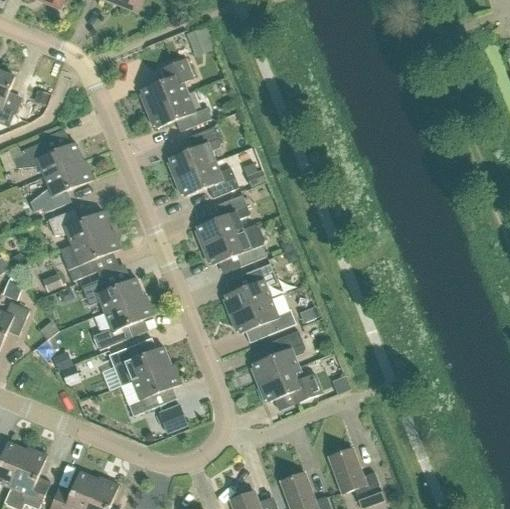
[(38,0),(59,9),(62,0),(38,0)]
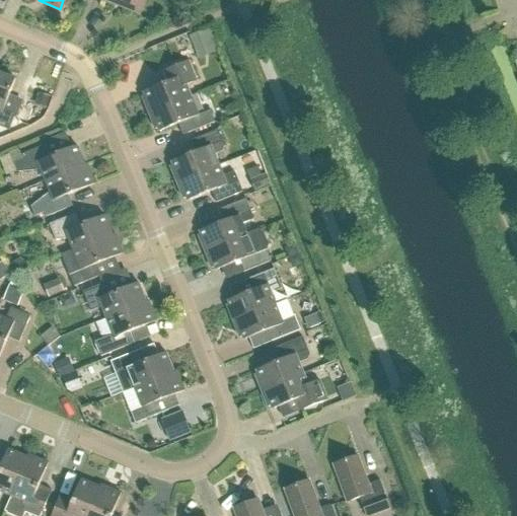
[(107,0),(138,12),(142,0),(107,0)]
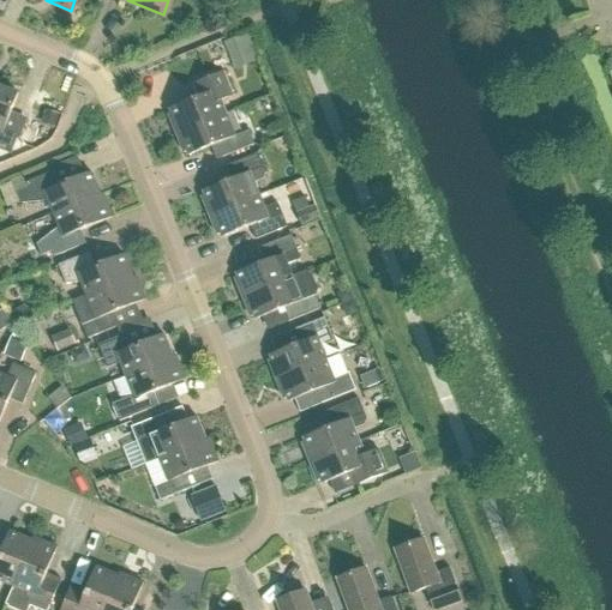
[(251,29),(222,41),(233,66),(256,55),(251,43),(256,41),(251,29)]
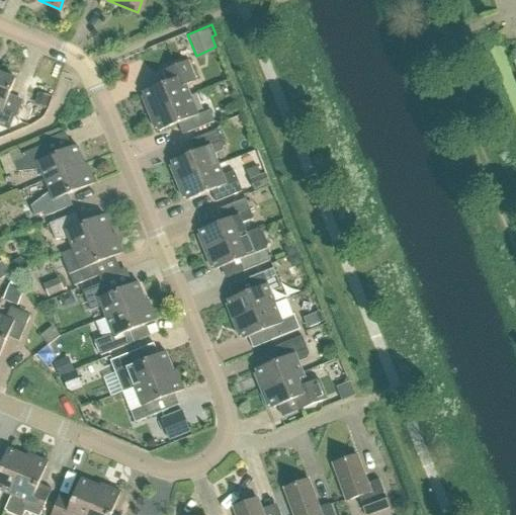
[(147,110),(188,93),(184,83),(195,78),(187,58),(161,69),(165,80),(141,90),(143,93),(140,94),(147,110)]
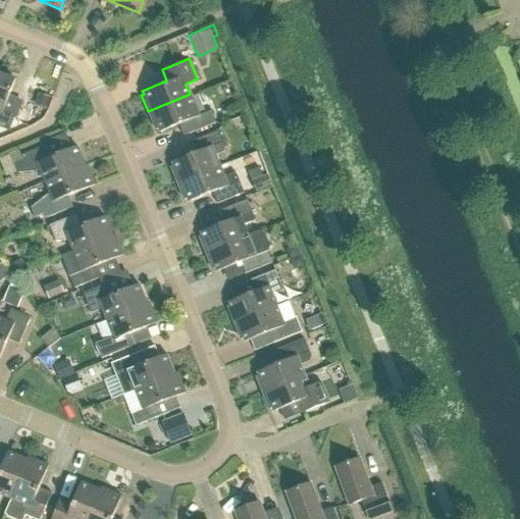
[(0,125),(7,128),(12,116),(0,111),(14,78),(0,72),(0,125)]
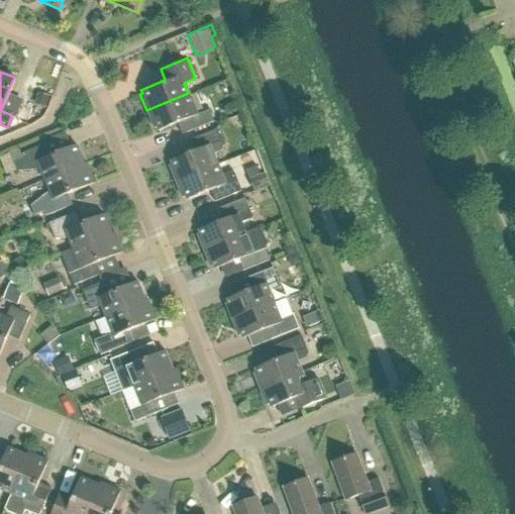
[(188,93),(146,110),(152,126),(156,125),(157,129),(181,119),(185,130),(212,119),(207,108),(196,112),(188,93)]
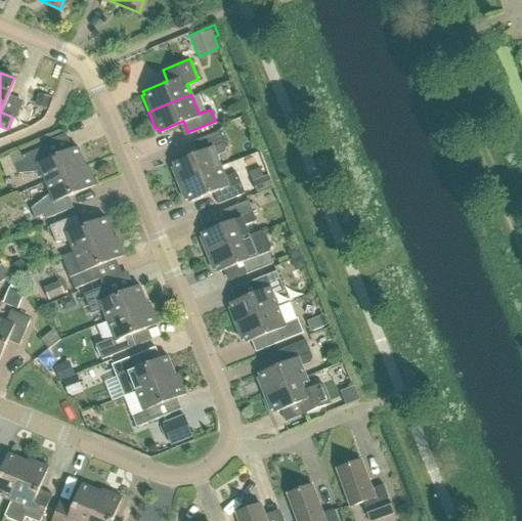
[(176,182),(219,165),(215,154),(223,150),(224,146),(222,140),(223,140),(218,129),(191,139),(196,152),(171,161),(172,164),(170,165),(176,182)]
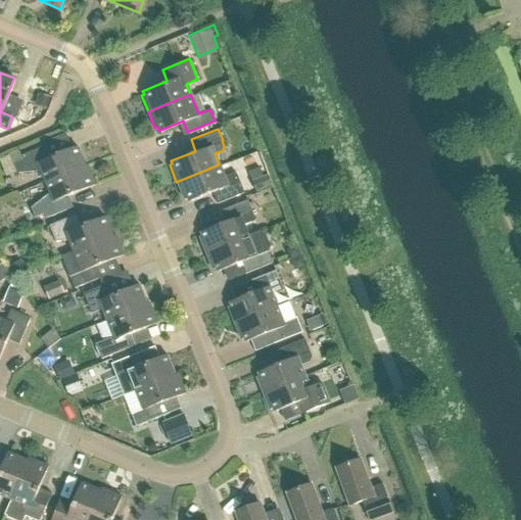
[(44,181),(86,163),(86,162),(83,163),(76,144),(51,154),(46,143),(19,153),(21,158),(11,162),(15,171),(39,169),(44,181)]
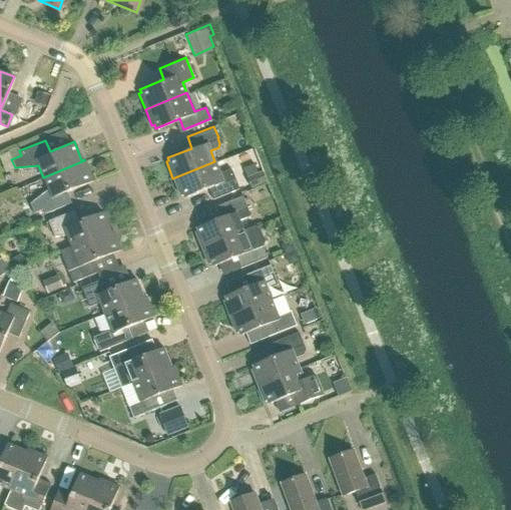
[(84,160),(43,177),(47,187),(29,202),(32,211),(42,207),(44,212),(70,201),(65,190),(92,179),(84,160)]
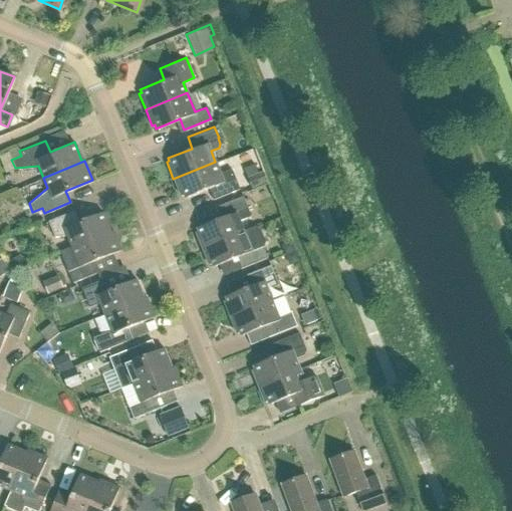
[(215,162),(173,179),(180,195),(183,194),(184,197),(208,187),(212,198),(239,188),(231,168),(219,173),(215,162)]
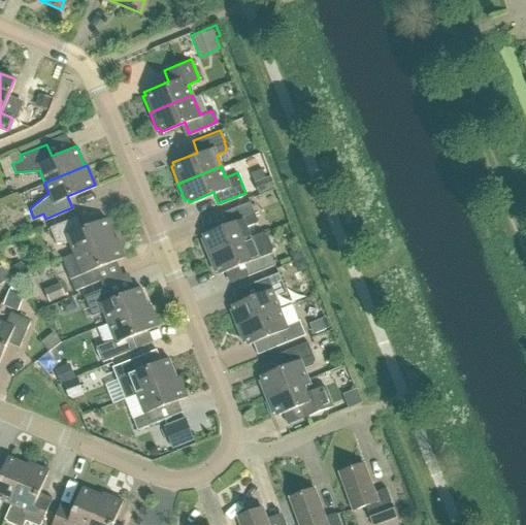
[(257,192),(272,186),(269,175),(253,182),(257,192)]
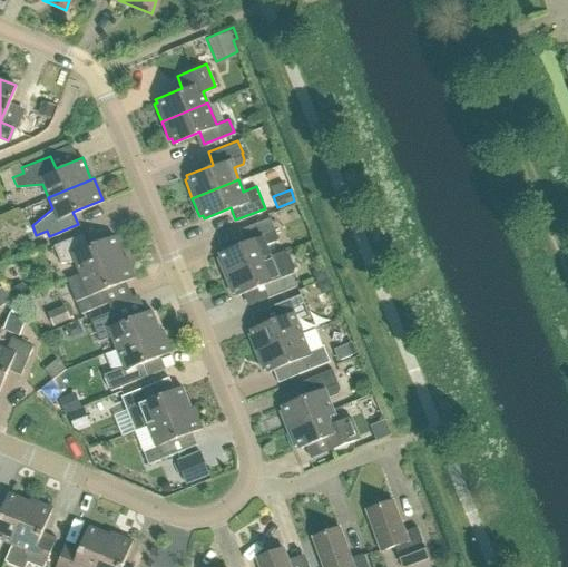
[(216,256),(223,274),(270,255),(265,244),(277,238),(268,216),(238,228),(244,241),(217,252),(218,255),(216,256)]
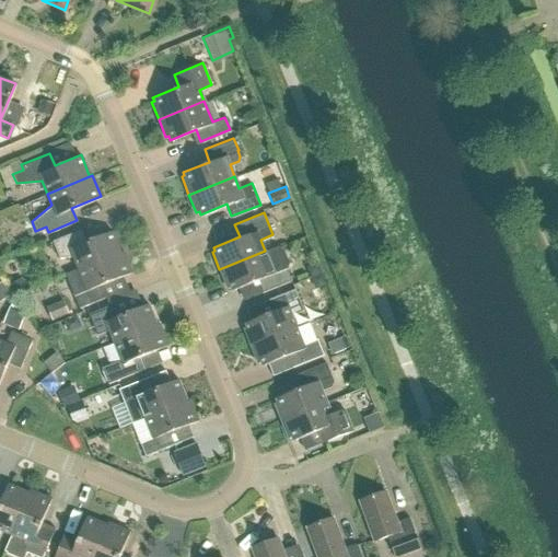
[(71,255),(77,268),(119,251),(111,230),(84,241),(80,229),(51,240),(58,256),(71,255)]
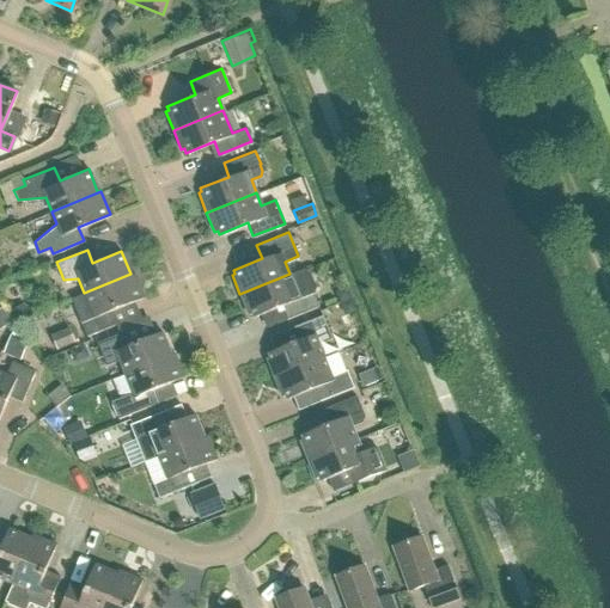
[(303,269),(290,274),(239,294),(248,314),(251,313),(252,317),(281,305),(286,318),(317,305),(313,294),(316,287),(310,272),(303,269)]
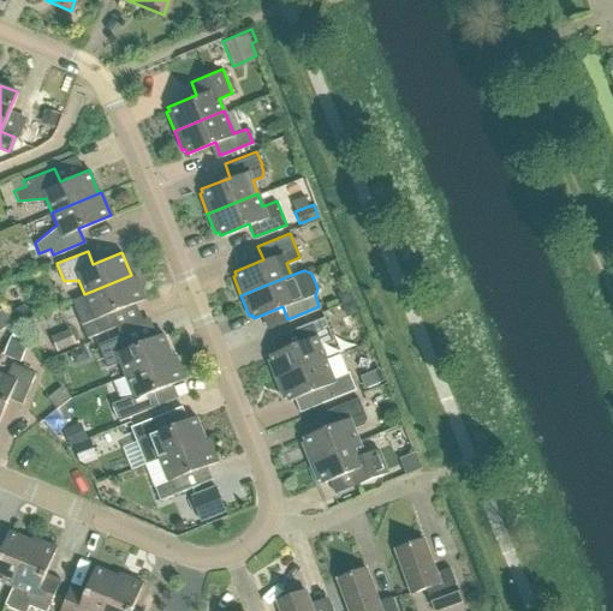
[(131,275),(84,294),(71,300),(85,336),(114,325),(109,312),(143,298),(135,274),(131,275)]
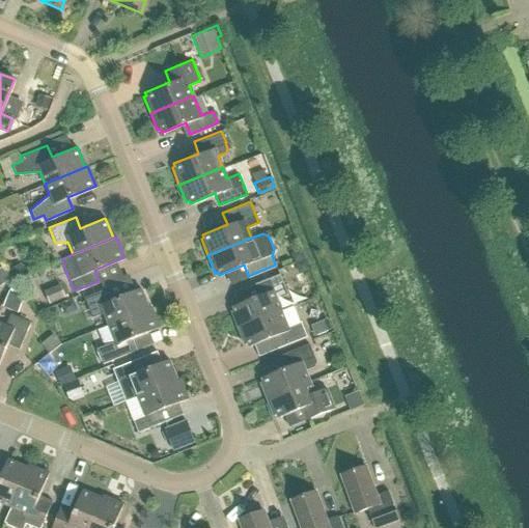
[(293,261),(303,256),(299,247),(288,251),(293,261)]
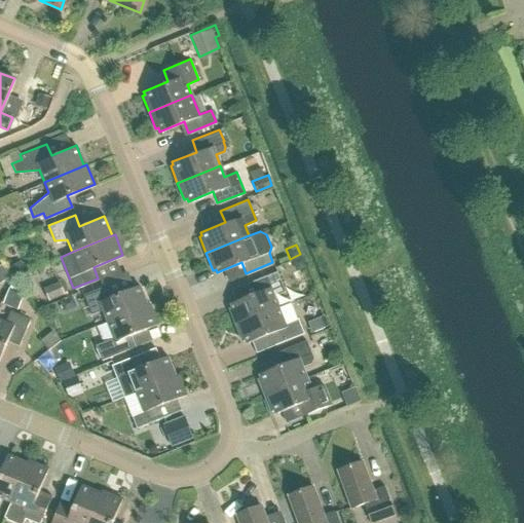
[(295,269),(305,265),(301,255),(291,260),(295,269)]
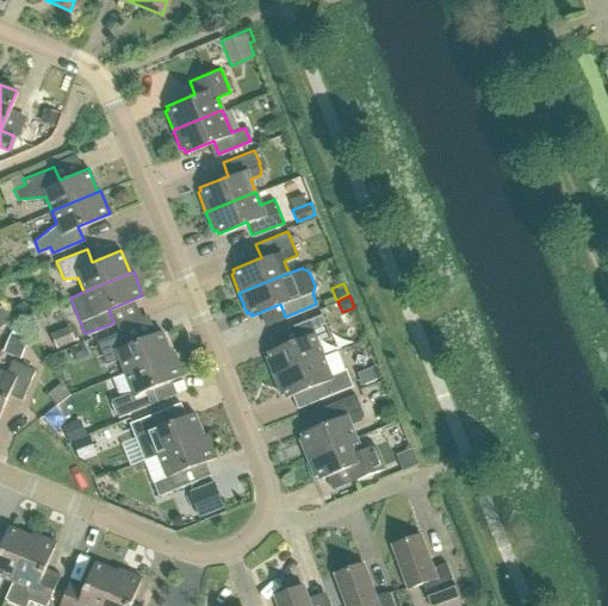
[(22,304),(10,310),(13,318),(25,312),(22,304)]
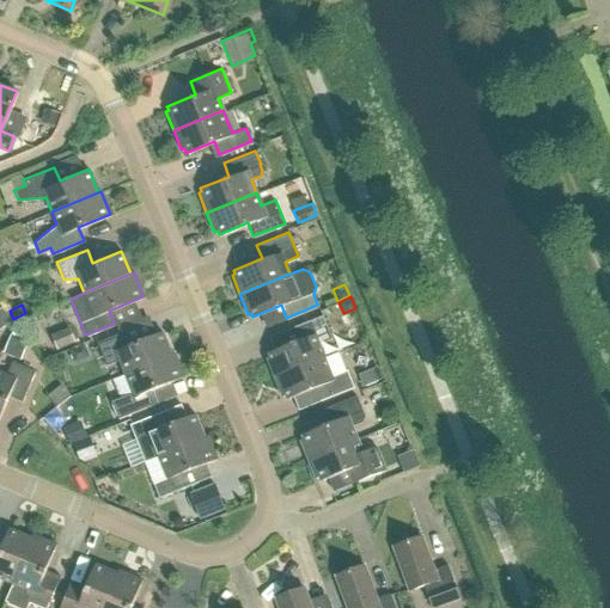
[(273,376),(323,356),(317,343),(331,338),(322,314),(290,327),(296,341),(267,352),(268,356),(264,357),(273,376)]
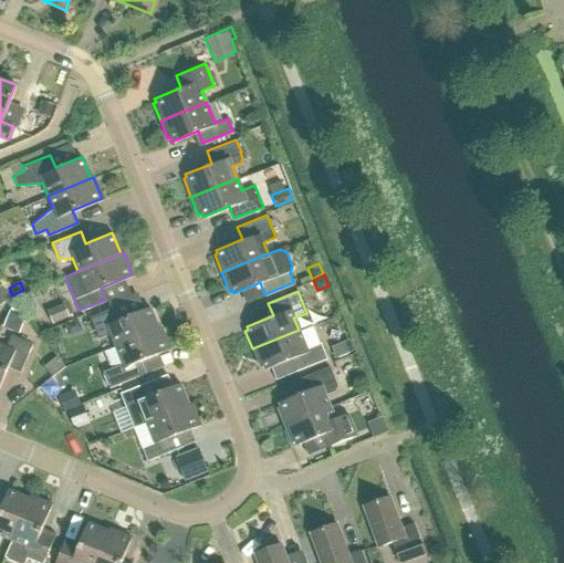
[(53,323),(69,316),(62,302),(48,309),(53,323)]
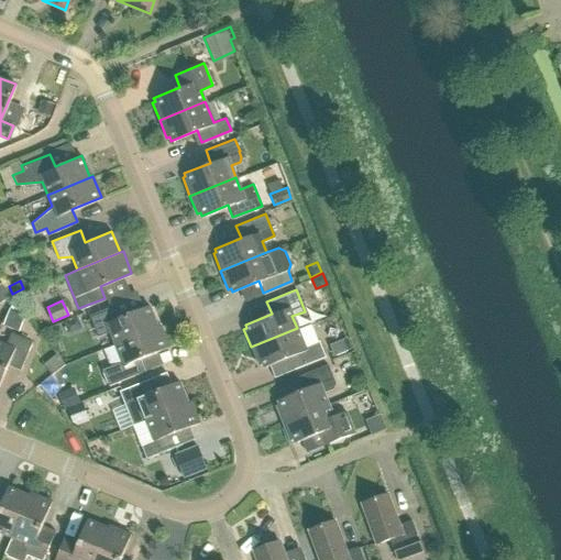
[(109,331),(113,343),(156,326),(147,305),(121,315),(117,303),(88,315),(96,336),(109,331)]
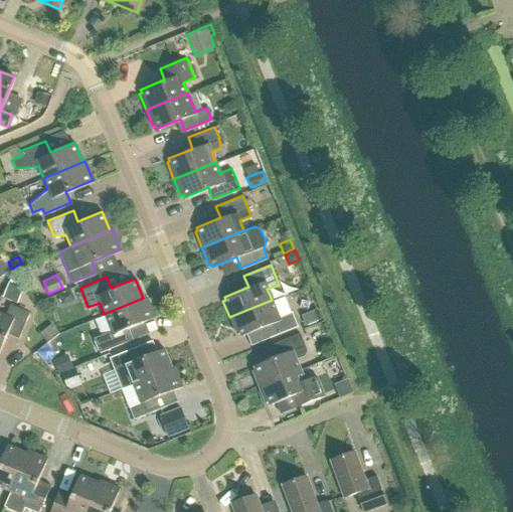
[(15,305),(24,285),(9,279),(1,299),(15,305)]
